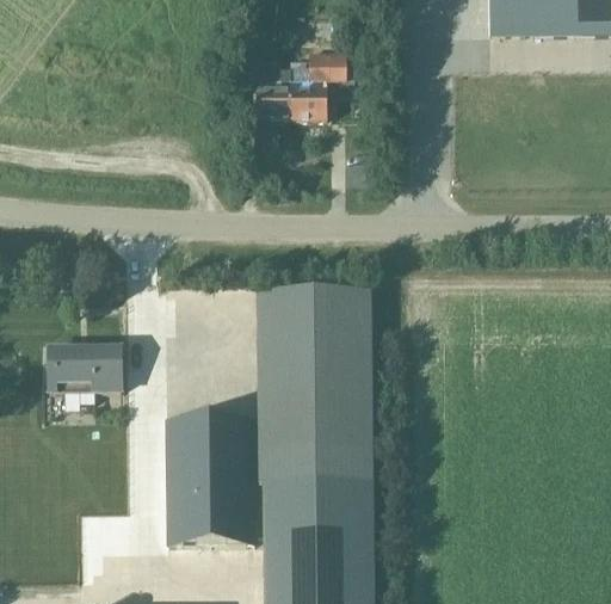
[(488,0),(489,36),(610,35),(610,0),(488,0)]
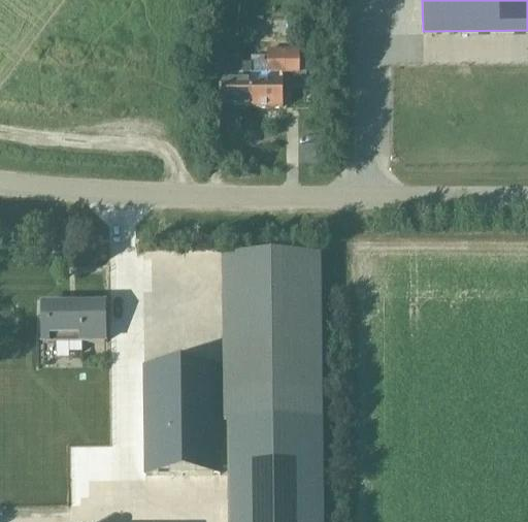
[(325,23),(338,23),(337,5),(325,5),(325,23)]
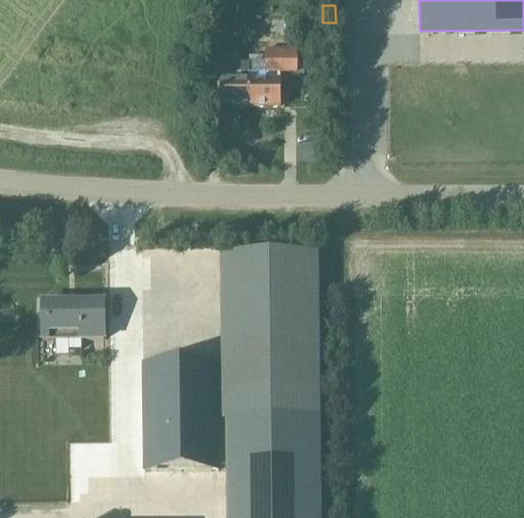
[(249,78),(249,104),(280,104),(280,78),(279,78),(279,70),(297,70),(297,47),(265,47),(265,69),(259,69),(259,78),(249,78)]
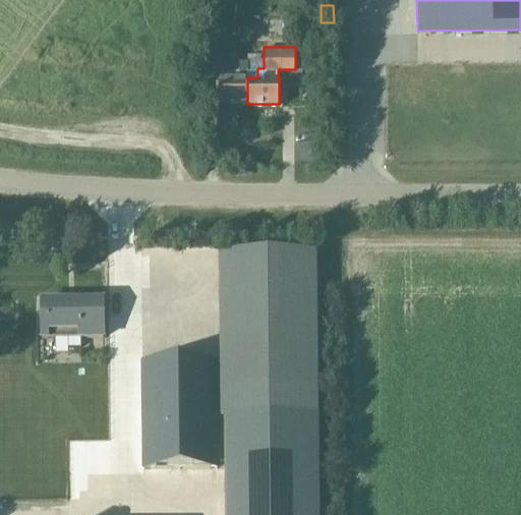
[(247,77),(247,60),(216,60),(216,78),(217,78),(217,104),(247,104),(247,77)]
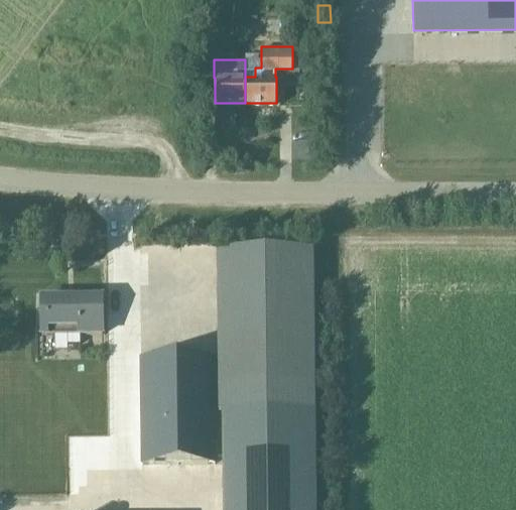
[(221,247),(222,409),(222,509),(314,509),(314,409),(311,409),(310,247),(221,247)]
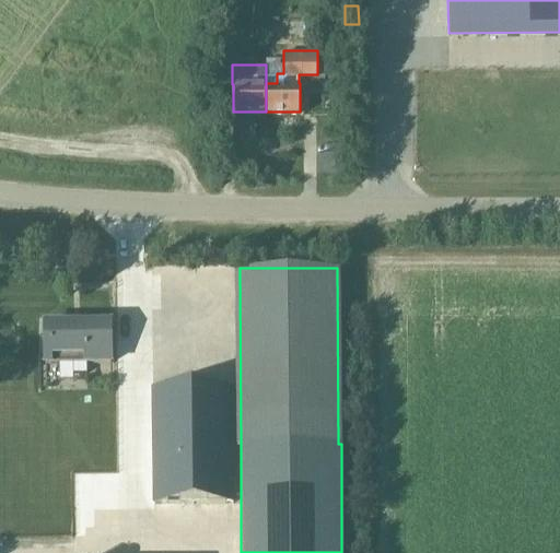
[(0,322),(11,324),(10,304),(0,304),(0,322)]
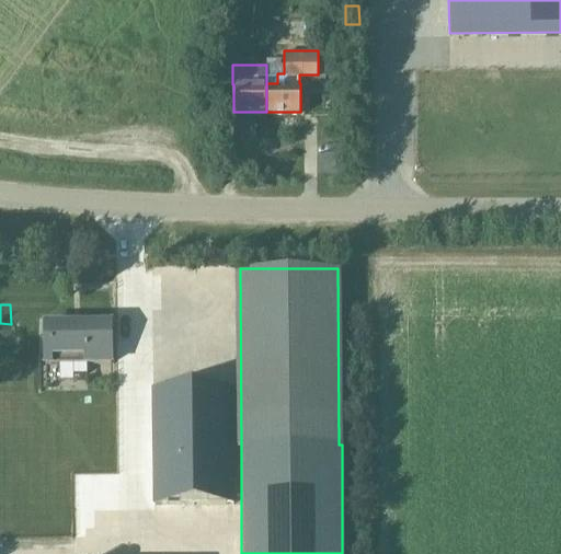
[(111,359),(111,320),(45,320),(45,359),(111,359)]
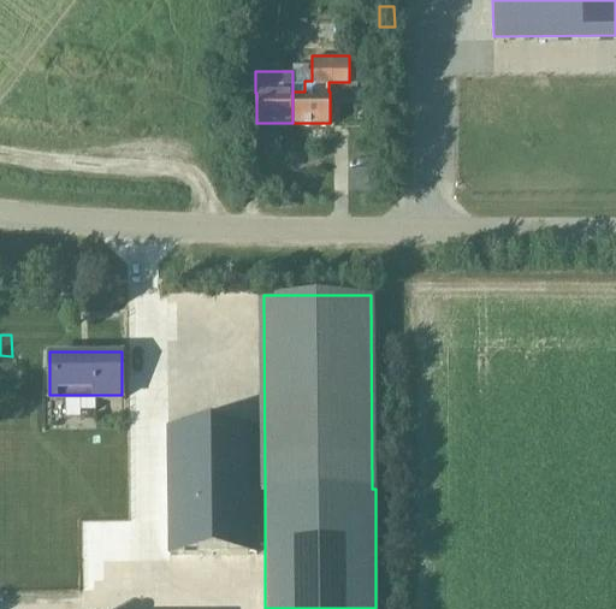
[(169,549),(255,549),(255,423),(167,423),(169,549)]
